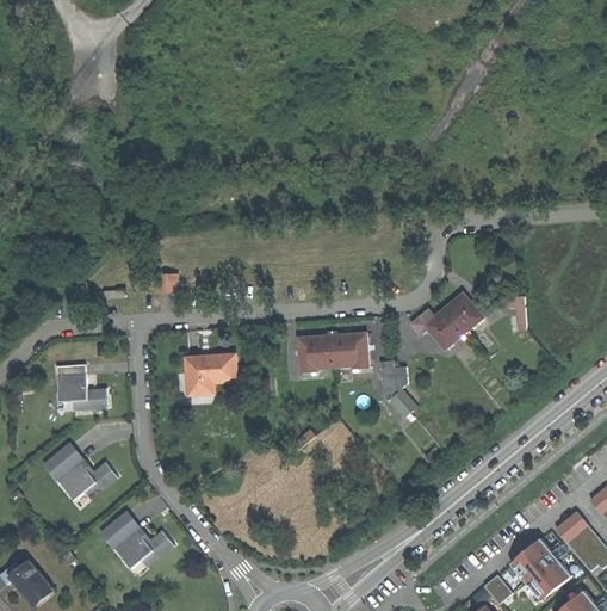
[(154,273),(155,291),(175,291),(174,273),(154,273)]
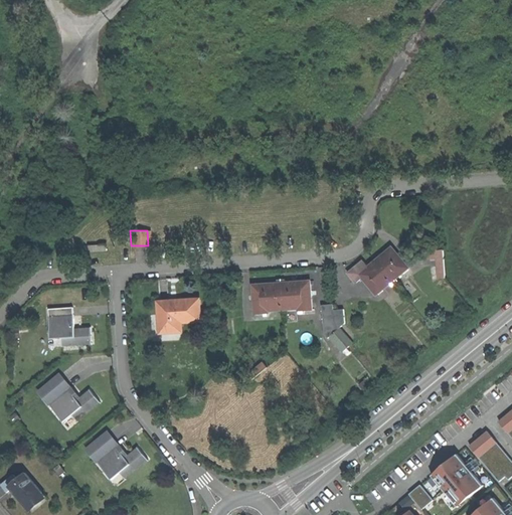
[(382,253),(374,260),(391,281),(407,267),(390,246),(382,253)]
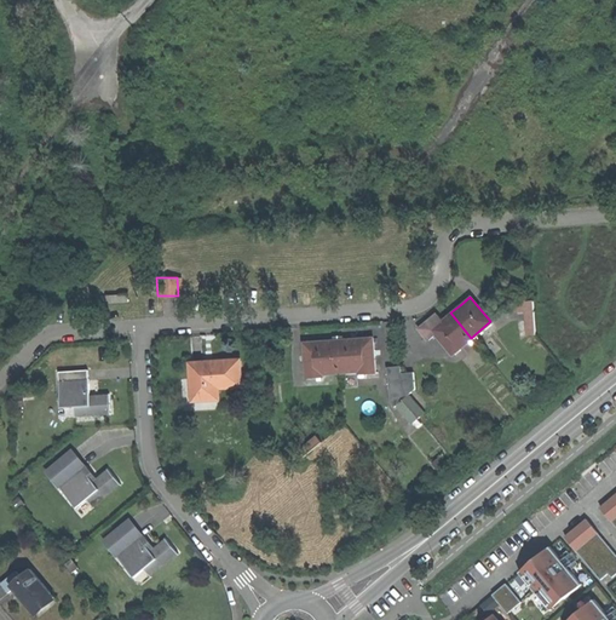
[(527,336),(535,334),(533,310),(525,311),(527,336)]
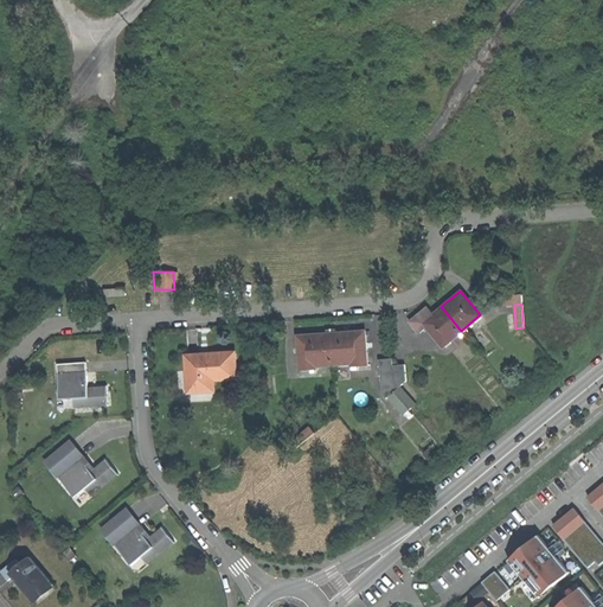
[(442,346),(461,331),(441,306),(432,313),(427,306),(421,312),(410,321),(418,332),(425,326),(442,346)]
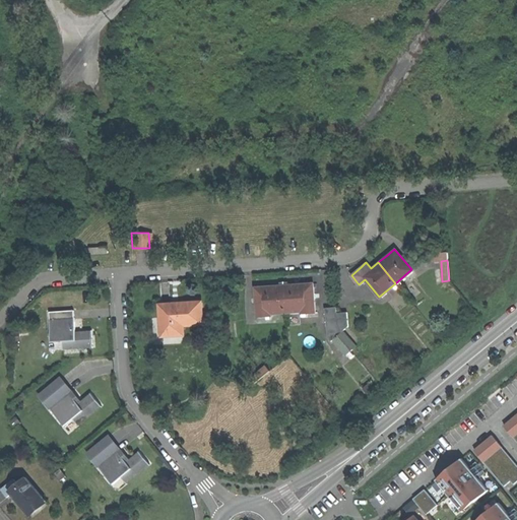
[(295,283),(283,284),(284,311),(301,310),(301,313),(314,312),(312,282),(295,283)]
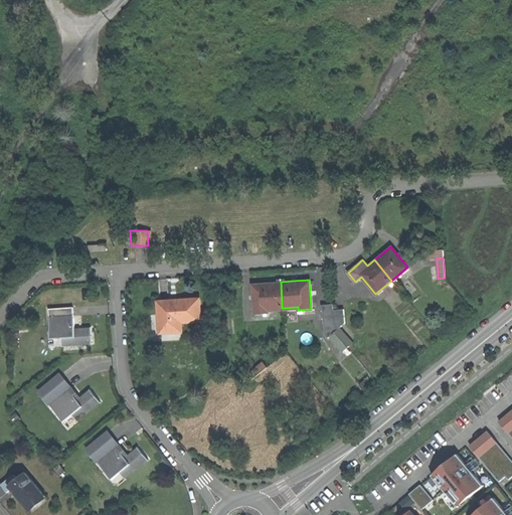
[(265,283),(251,284),(253,313),(268,311),(268,309),(282,308),(281,282),(265,283)]
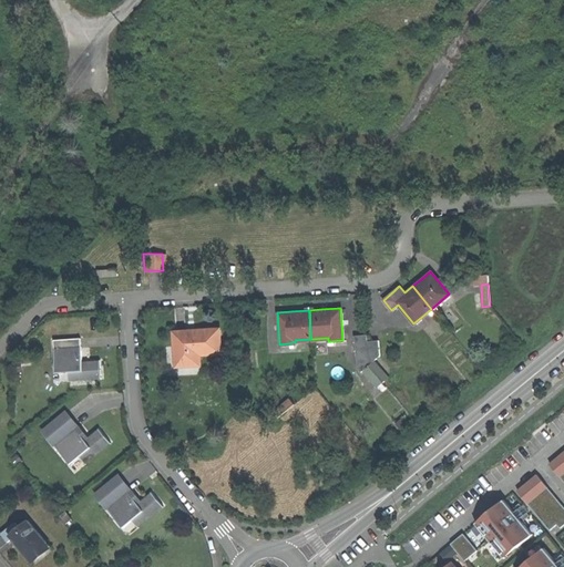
[(201,353),(222,351),(221,327),(196,328),(173,330),(176,364),(201,363),(201,353)]
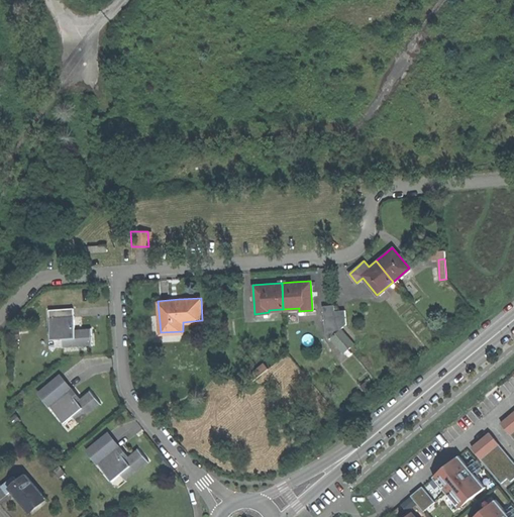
[(333,303),(322,304),(324,334),(327,337),(329,335),(343,351),(352,343),(339,328),(345,323),(344,308),(334,309),(333,303)]
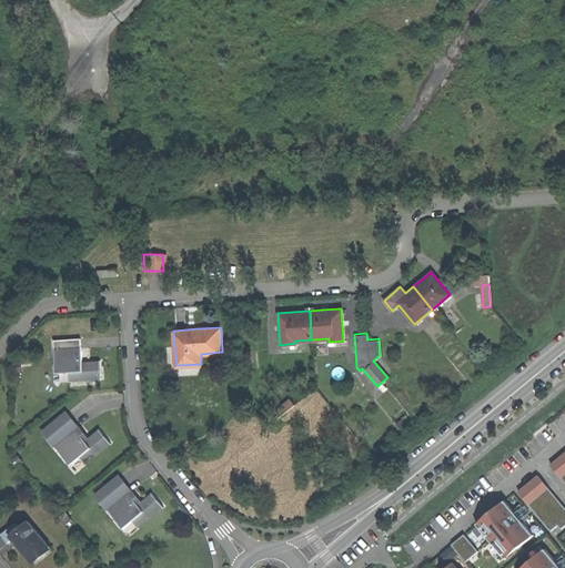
[(66,381),(99,377),(99,371),(98,361),(80,362),(78,338),(56,340),(56,348),(51,348),(53,368),(64,367),(66,373),(66,381)]
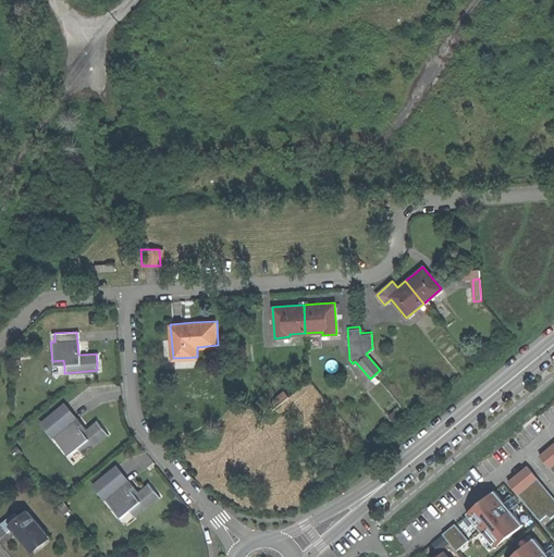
[(284,391),(266,404),(271,410),(288,396),(284,391)]
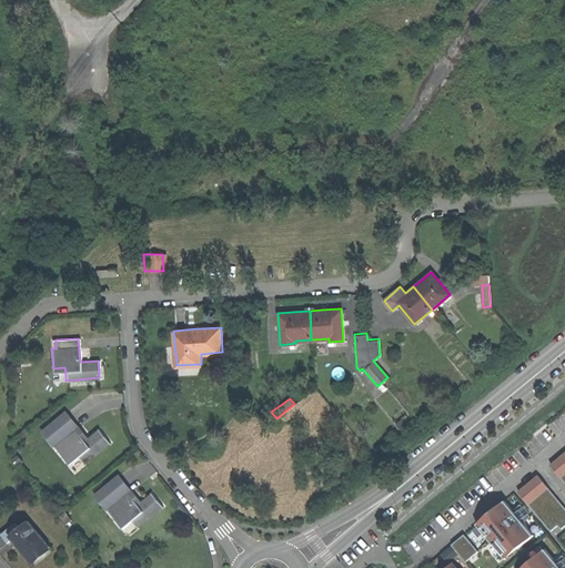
[(63,413),(41,432),(64,462),(74,454),(78,457),(82,464),(108,443),(102,435),(97,428),(83,440),(73,429),(74,426),(71,421),(63,413)]
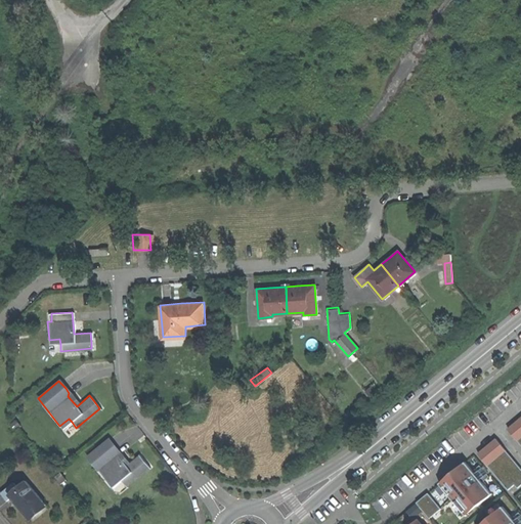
[(520,416),(506,429),(520,447),(520,416)]
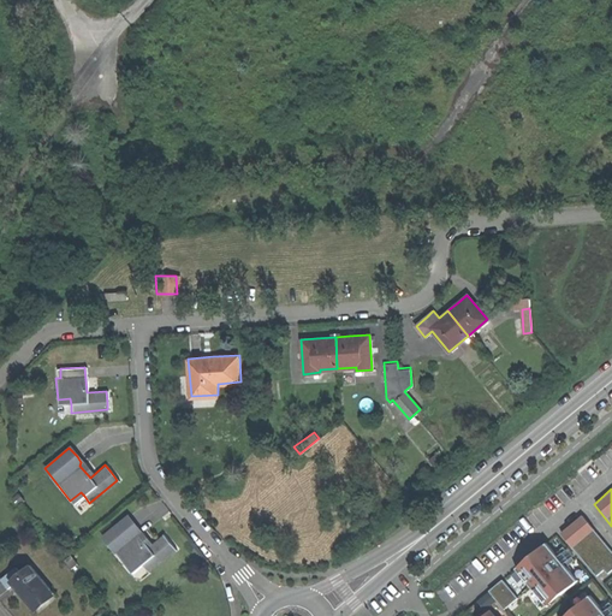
[(73,504),(84,496),(81,492),(70,501),(73,504)]
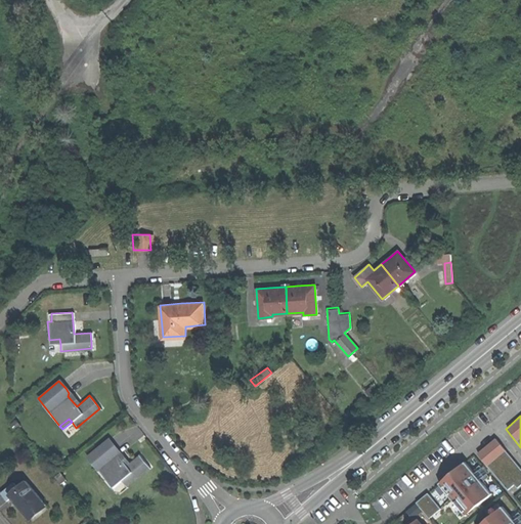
[(110,484),(118,477),(121,480),(125,486),(148,467),(142,460),(138,454),(125,465),(117,454),(116,451),(115,447),(107,439),(86,456),(110,484)]
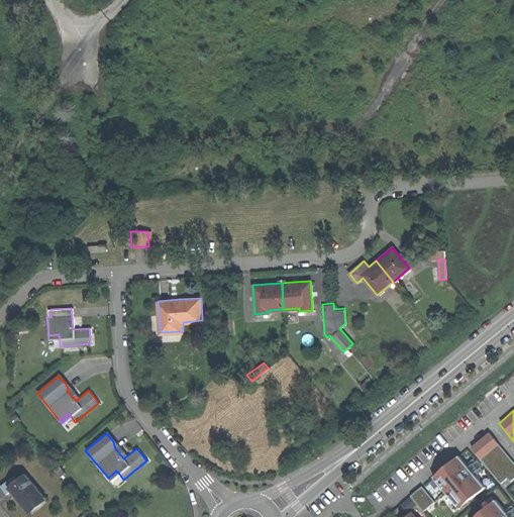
[(513,477),(513,464),(487,433),(469,447),(499,484),(505,479),(508,482),(513,477)]
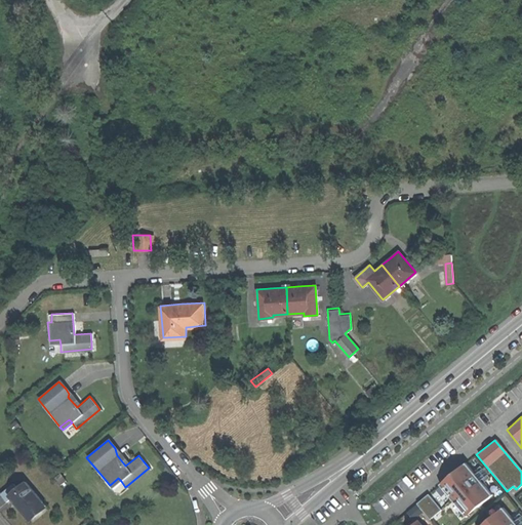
[(464,462),(437,485),(465,517),(464,515),(475,506),(476,507),(490,495),(481,483),(479,481),(477,478),(474,475),(472,472),(464,462)]
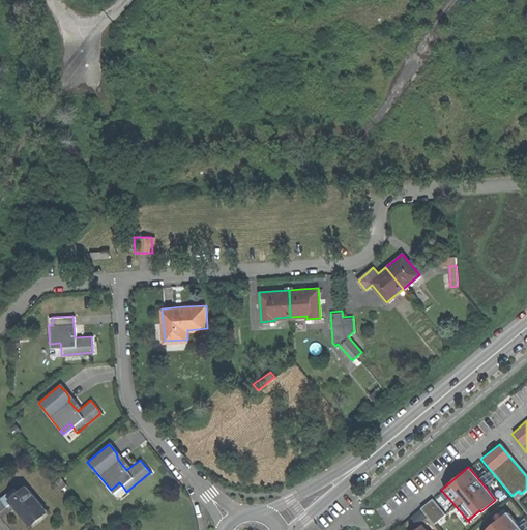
[(482,471),(476,476),(478,479),(485,473),(482,471)]
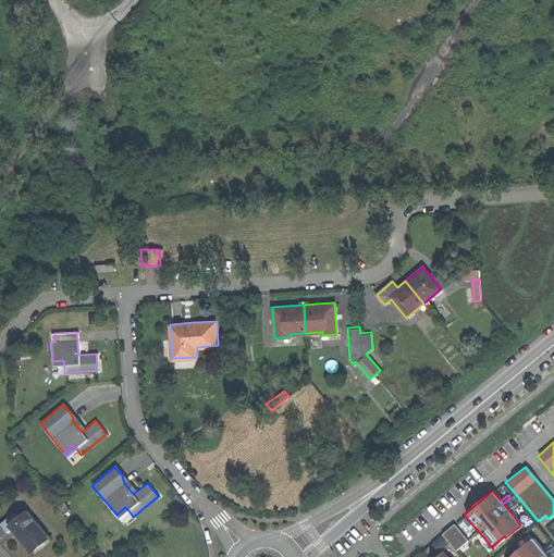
[(515,504),(508,510),(511,512),(517,507),(515,504)]
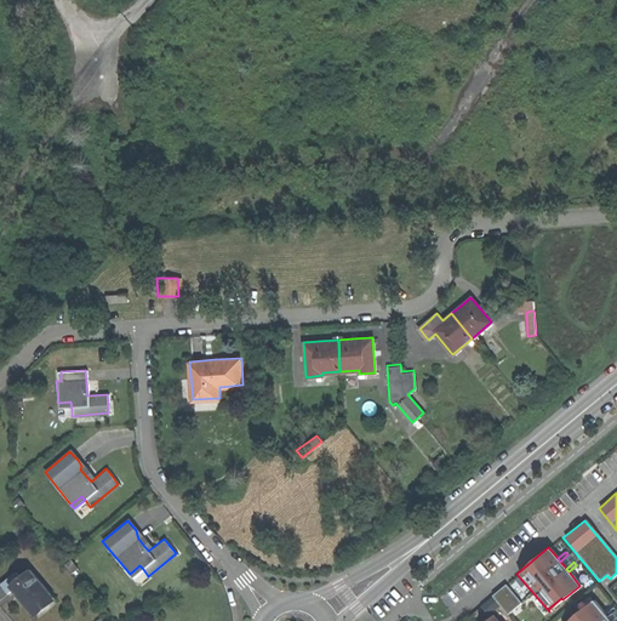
[(132,577),(143,569),(140,565),(130,574),(132,577)]
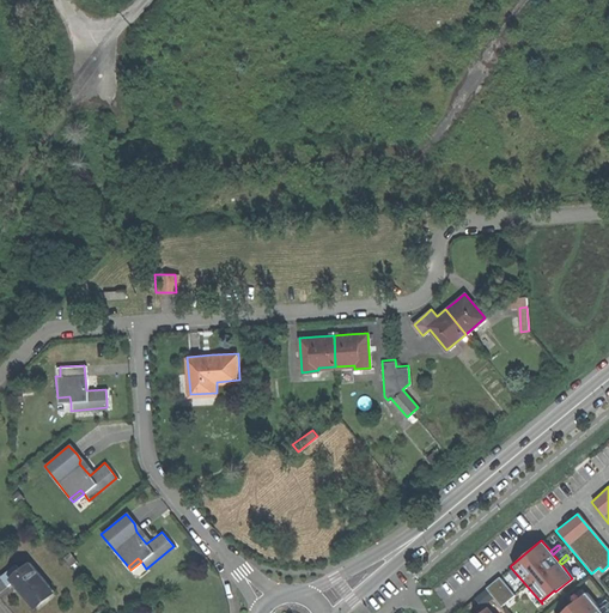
[(38,590),(47,584),(28,562),(19,570),(14,564),(0,576),(0,578),(6,586),(12,581),(14,578),(18,583),(16,586),(19,590),(31,605),(42,595),(38,590)]
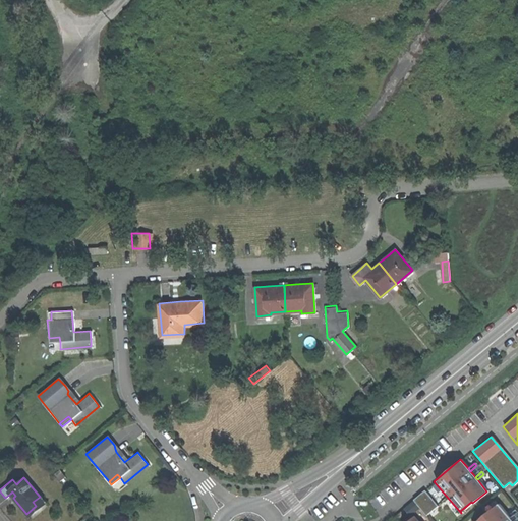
[(411,500),(424,516),(436,506),(422,490),(411,500)]
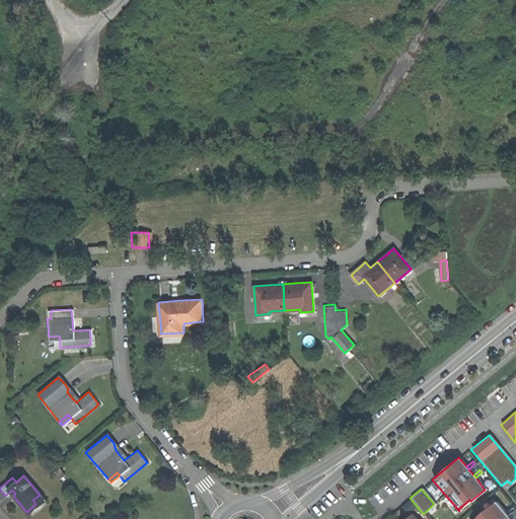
[(509,518),(507,516),(505,513),(496,502),(481,514),(482,515),(476,518),(509,518)]
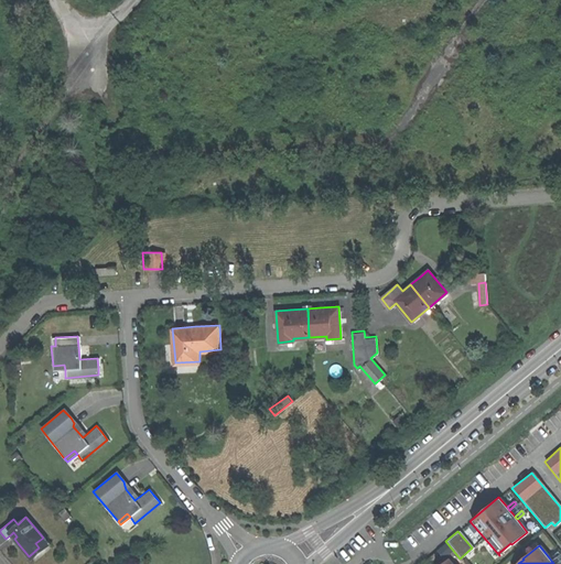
[(549,557),(551,561),(559,554),(557,551),(549,557)]
